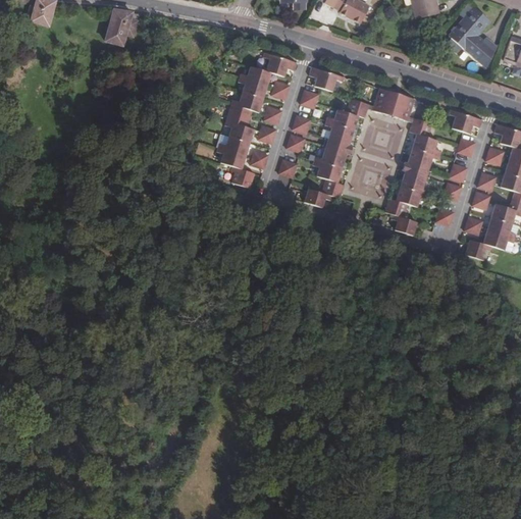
[(50,26),(56,0),(35,0),(30,20),(50,26)]
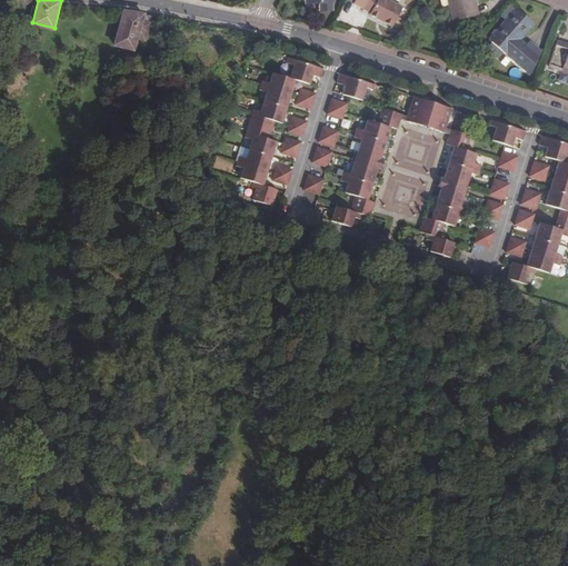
[(391,26),(400,6),(390,0),(366,0),(362,6),(370,10),(369,12),(377,17),(378,16),(382,19),(382,20),(391,26)]
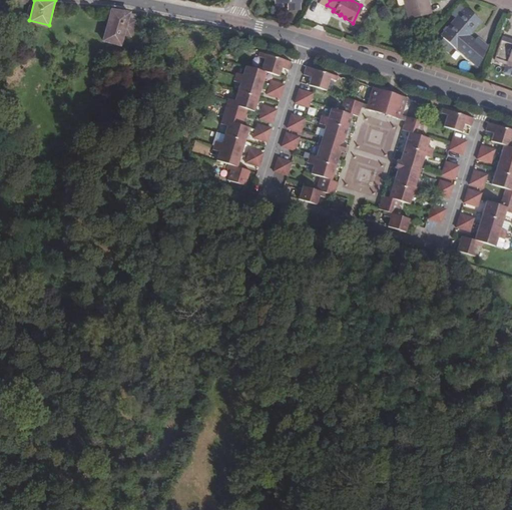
[(403,0),(407,18),(429,13),(426,0),(403,0)]
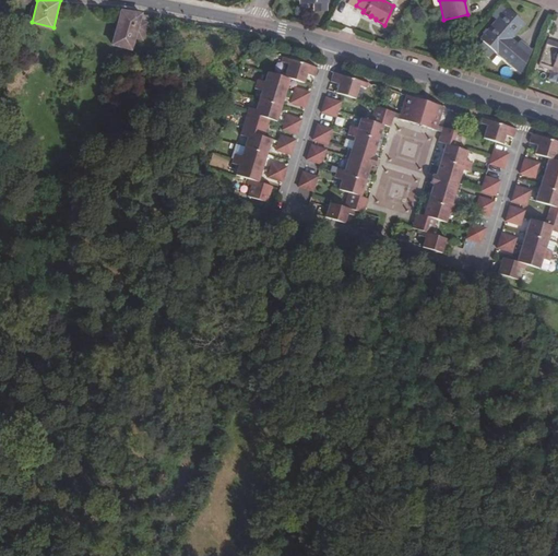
[(520,37),(517,39),(514,43),(510,38),(512,35),(524,21),(507,6),(482,36),(498,50),(499,50),(512,61),(527,44),(520,37)]
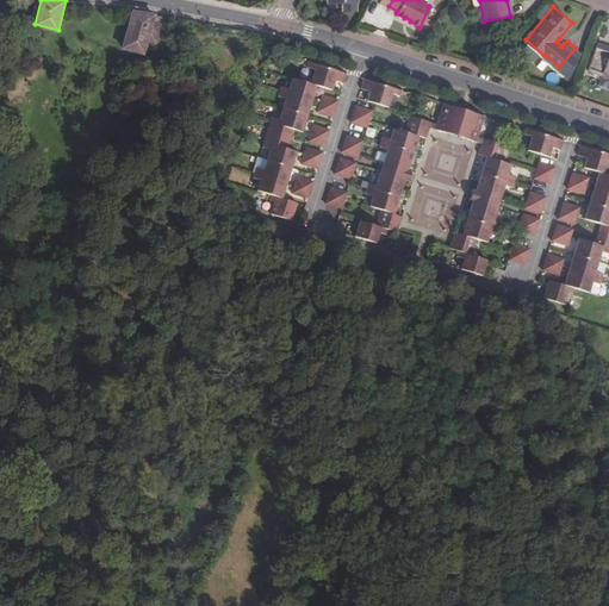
[(149,41),(154,20),(156,13),(156,12),(132,8),(132,11),(122,47),(145,52),(149,41)]
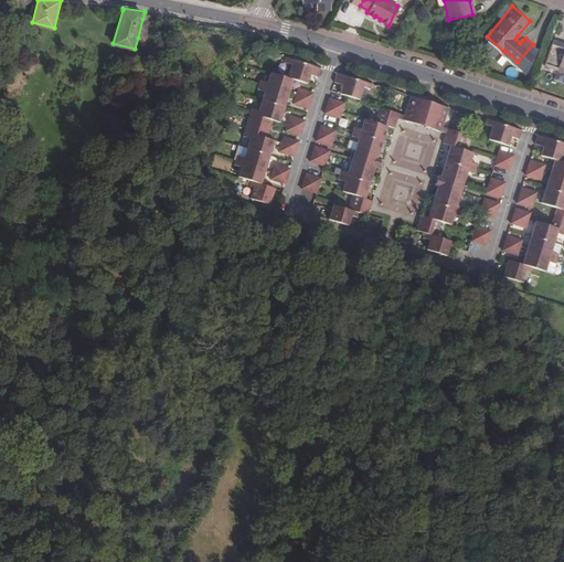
[(142,19),(138,38),(146,39),(150,20),(142,19)]
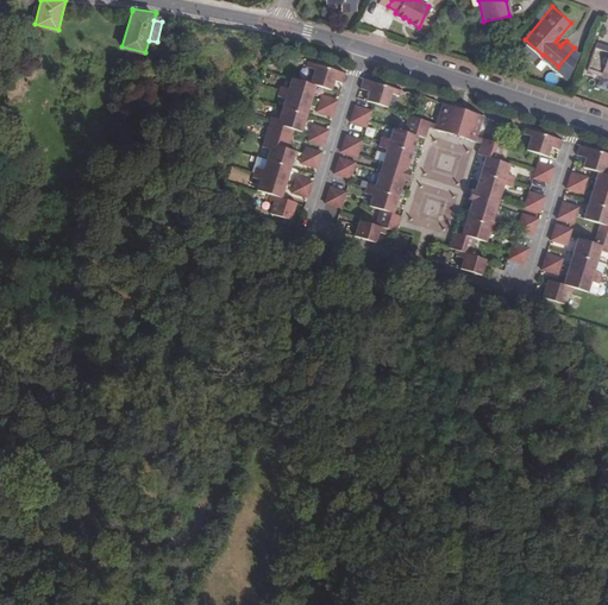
[(587,70),(607,77),(607,46),(595,43),(587,70)]
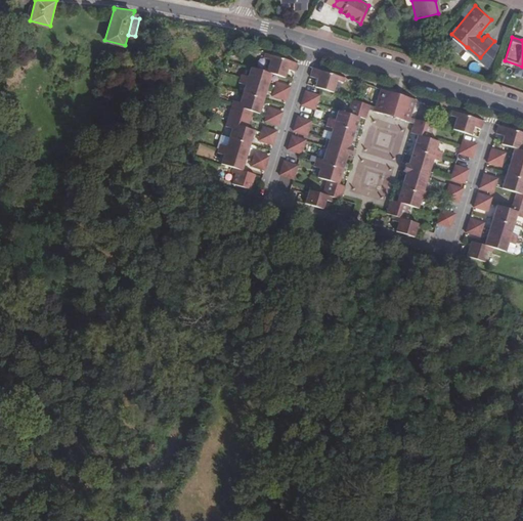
[(282,76),(289,58),(266,51),(265,56),(271,58),(267,71),(273,73),(282,76)]
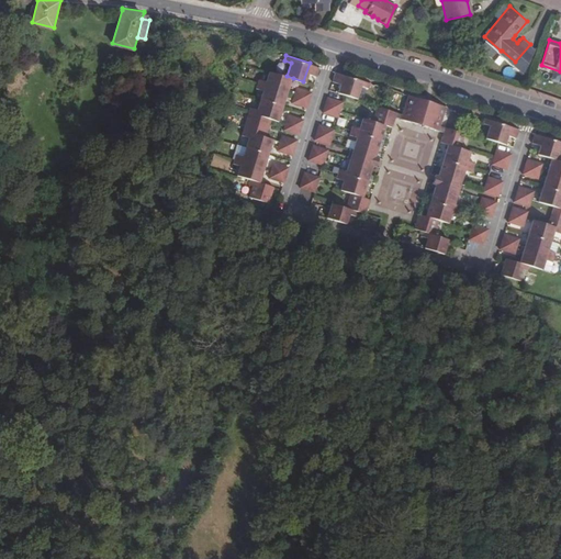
[(310,74),(317,76),(321,67),(310,63),(303,81),(306,82),(307,81),(310,74)]
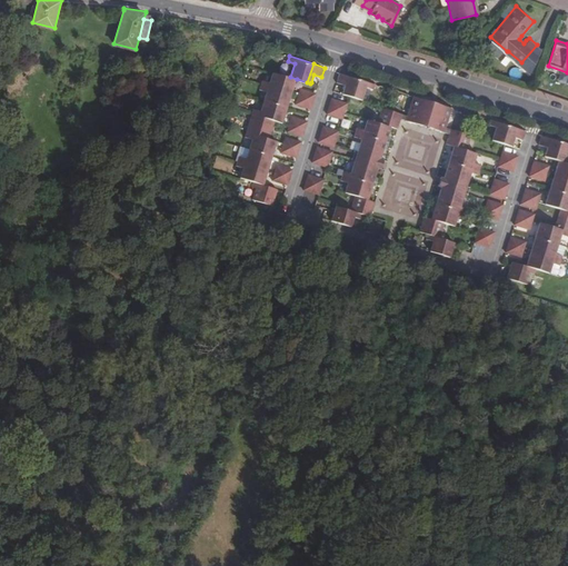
[(292,93),(297,79),(290,77),(273,71),(269,81),(262,79),(261,83),(292,93)]
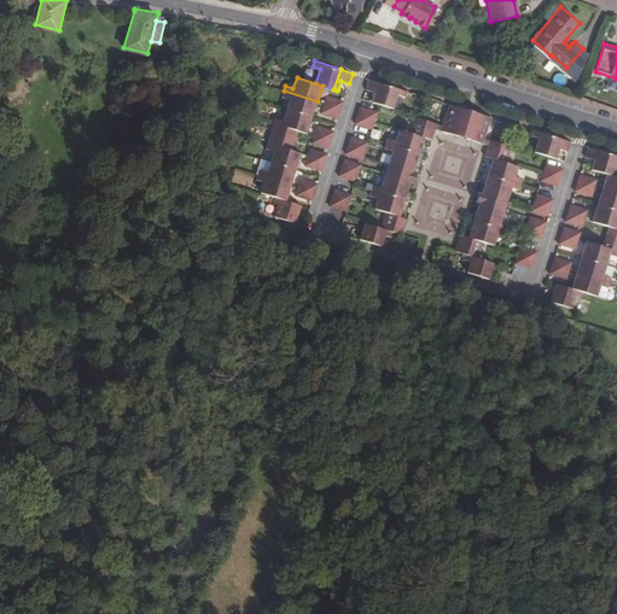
[(407,97),(408,92),(370,79),(366,89),(376,93),(373,101),(395,109),(400,94),(407,97)]
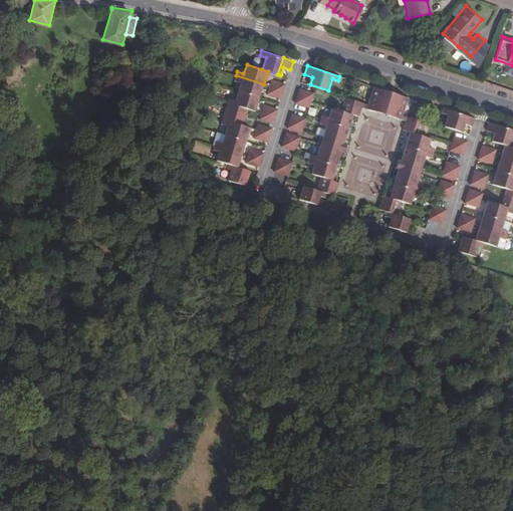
[(259,96),(264,84),(236,75),(234,79),(241,81),(238,89),(259,96)]
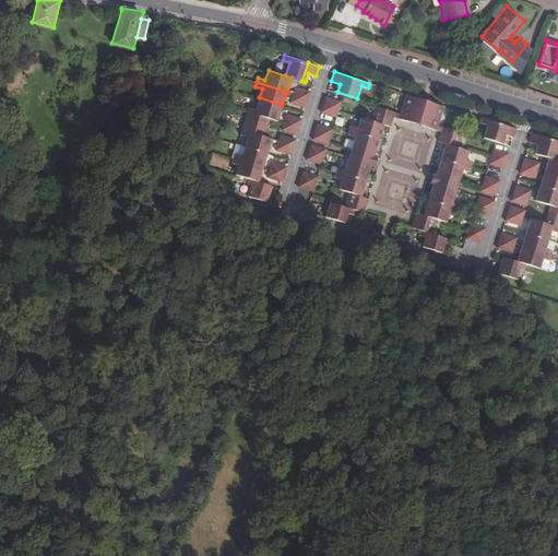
[(309,98),(311,91),(300,87),(297,95),(309,98)]
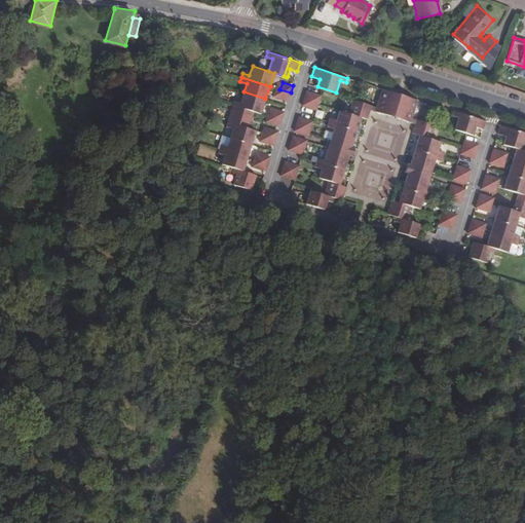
[(288,101),(291,92),(279,89),(277,97),(288,101)]
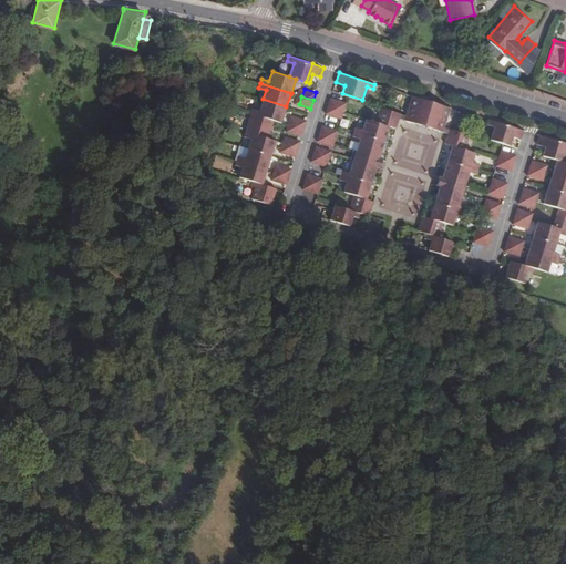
[(343,110),(346,102),(331,96),(328,104),(343,110)]
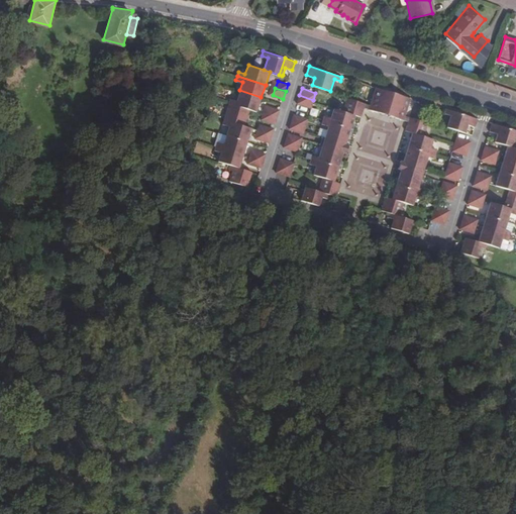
[(371,105),(369,110),(384,115),(388,101),(391,92),(376,88),(371,105)]
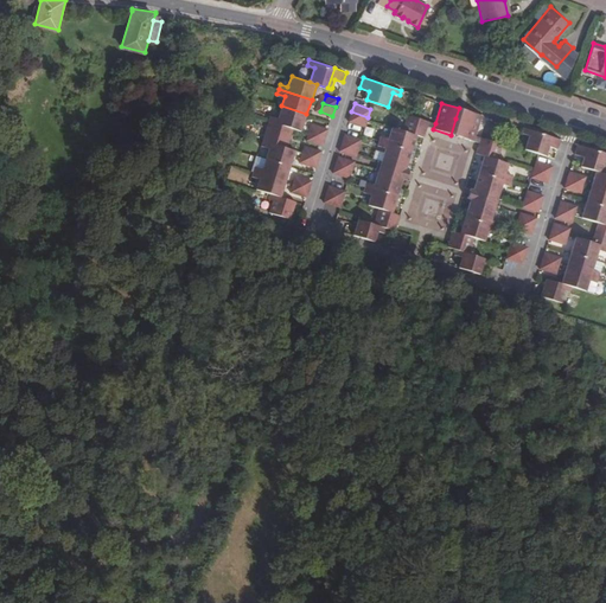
[(303,127),(306,114),(281,106),(278,117),(270,115),(268,120),(293,129),(301,132),(303,127)]
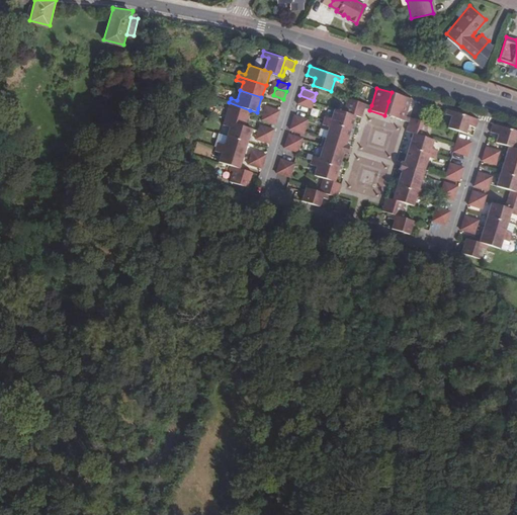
[(406,116),(412,99),(397,94),(395,102),(390,116),(404,121),(406,116)]
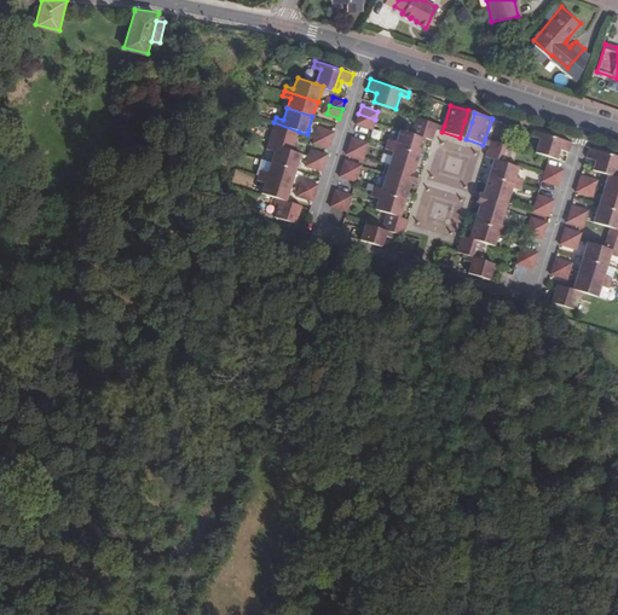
[(371,128),(374,121),(375,120),(358,114),(356,123),(371,128)]
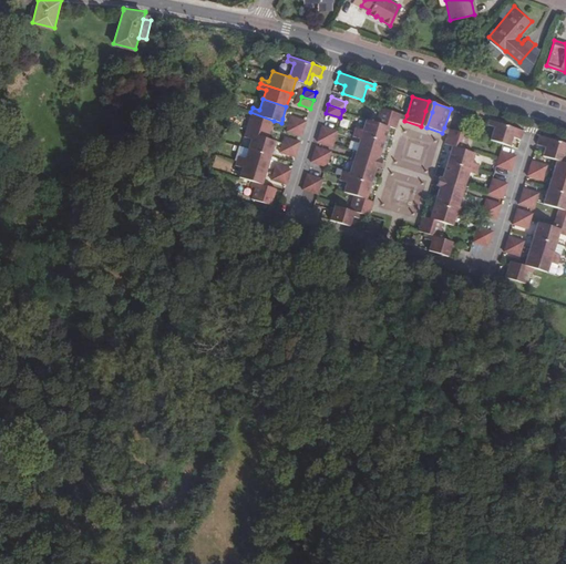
[(404,121),(407,115),(387,110),(381,108),(376,122),(388,126),(395,129),(398,123),(400,119),(404,121)]
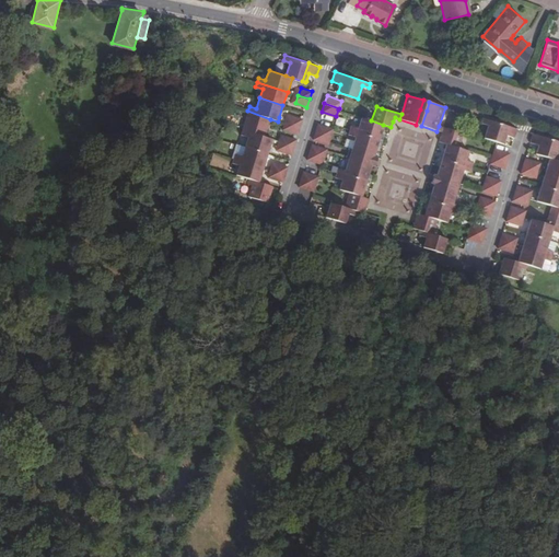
[(266,134),(270,119),(247,111),(242,126),(266,134)]
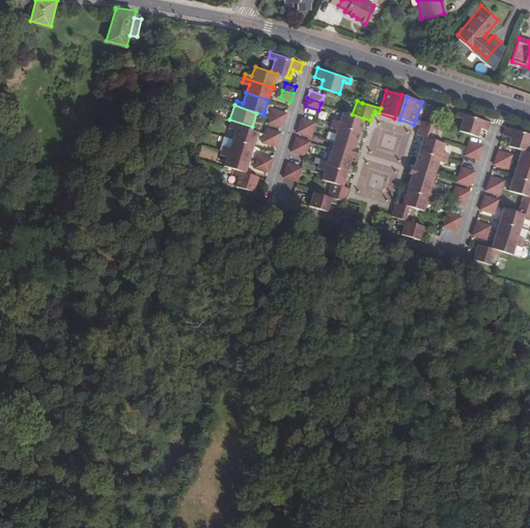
[(285,118),(287,112),(276,108),(274,115),(285,118)]
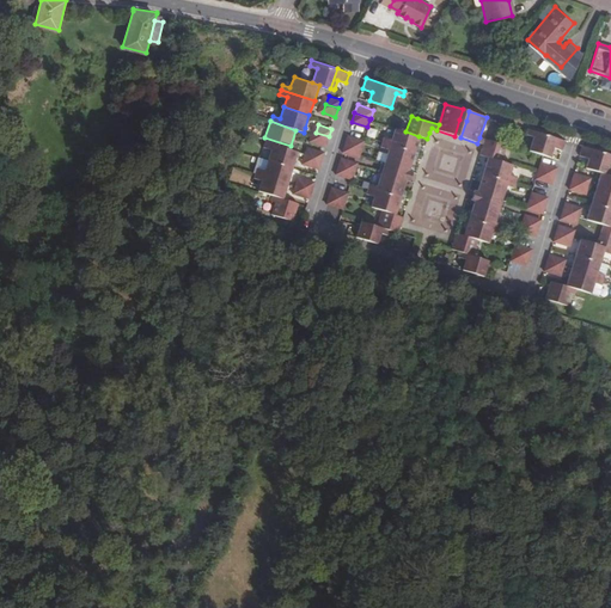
[(416,146),(419,136),(405,131),(395,128),(391,139),(384,136),(383,141),(414,152),(416,146)]
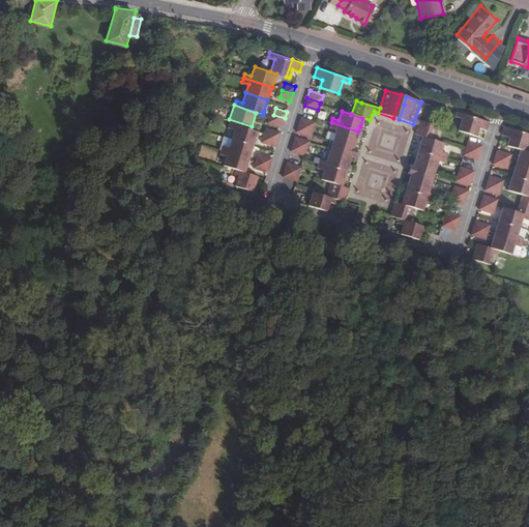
[(283,123),(285,118),(273,115),(270,122),(283,125),(283,123)]
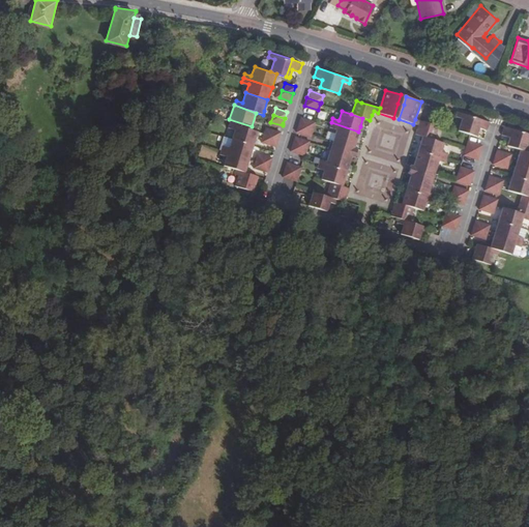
[(479,128),(488,132),(491,123),(465,115),(464,120),(460,132),(471,136),(477,138),(479,128)]
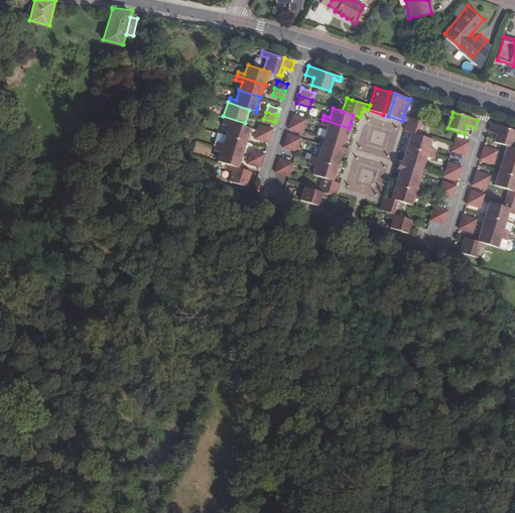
[(304,124),(306,117),(293,113),(291,120),(304,124)]
